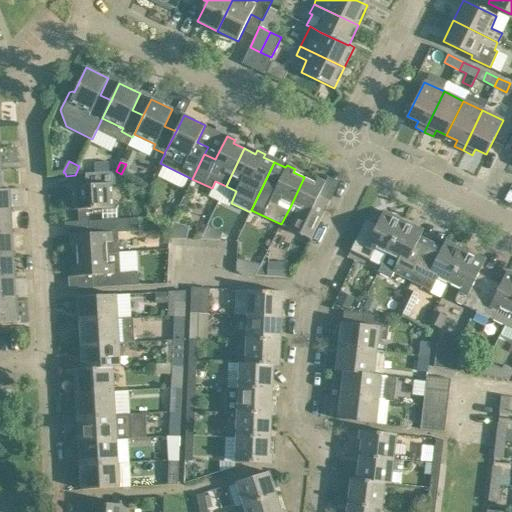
[(114,172),(109,172),(90,173),(91,185),(73,186),(74,210),(112,207),(111,185),(115,184),(114,172)]
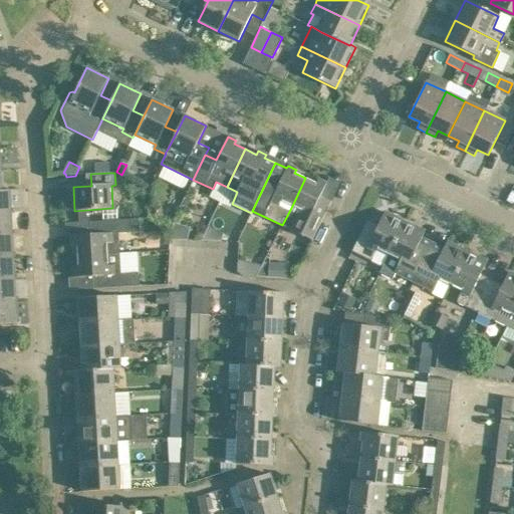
[(292,206),(282,225),(312,240),(329,206),(318,200),(326,184),(317,180),(316,184),(305,178),(292,206)]
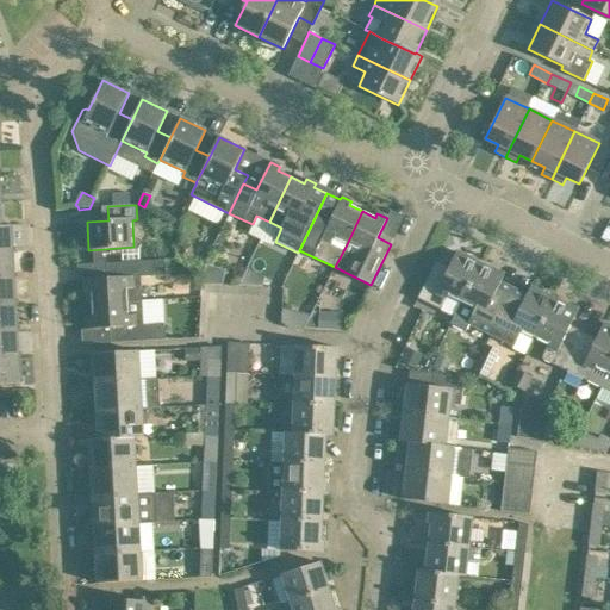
[(0,226),(0,253),(12,253),(11,226),(1,226),(1,228),(0,226)]
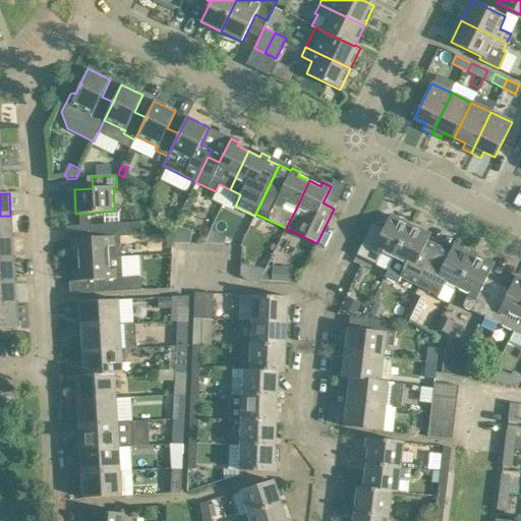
[(165,210),(154,211),(155,221),(165,221),(165,210)]
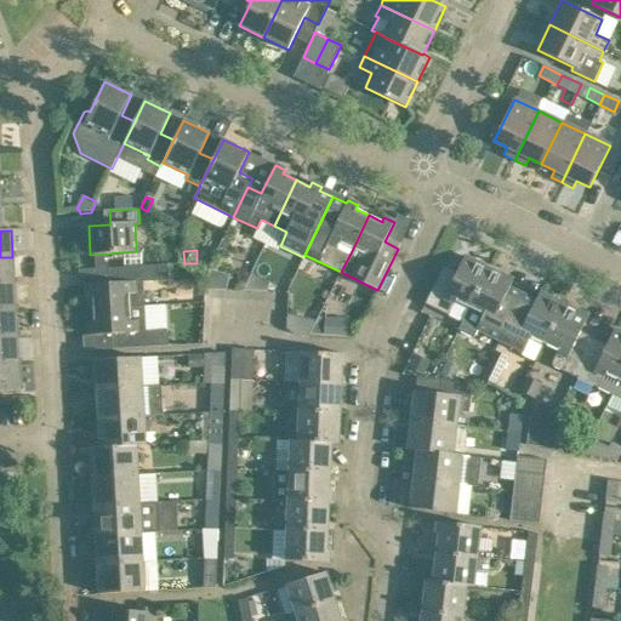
[(0,284),(13,284),(12,257),(0,257),(0,284)]
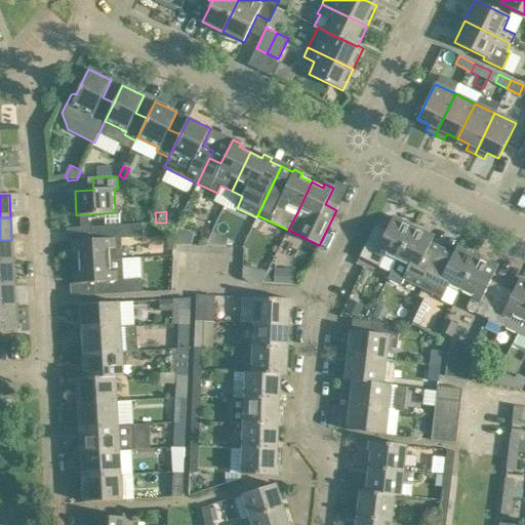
[(386,254),(397,260),(413,227),(393,217),(387,230),(375,225),(359,256),(379,267),(386,254)]
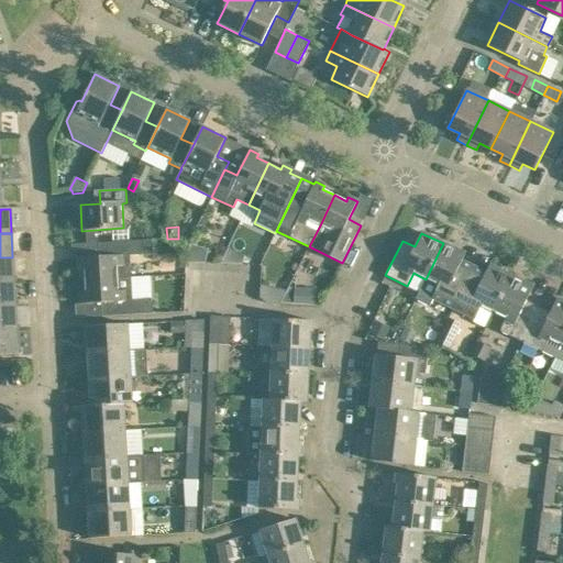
[(151,240),(98,243),(99,256),(78,257),(79,267),(84,267),(85,280),(131,277),(130,255),(152,254),(151,240)]
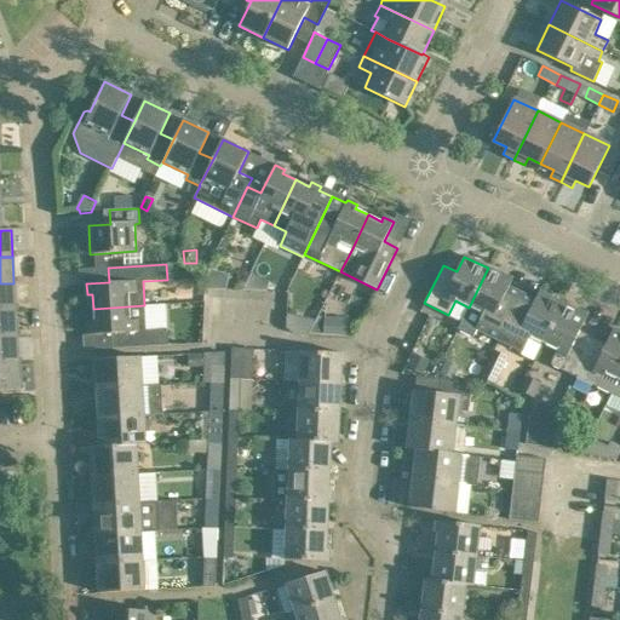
[(488,268),(469,308),(482,314),(475,328),(499,340),(517,302),(505,296),(512,280),(488,268)]
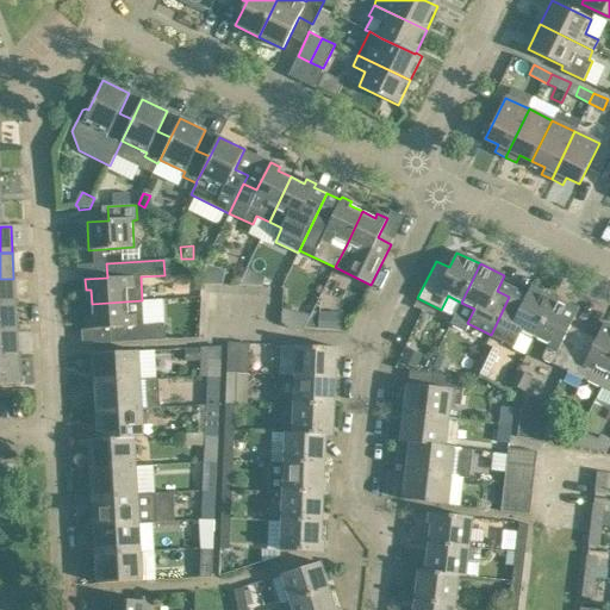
[(247,269),(241,285),(262,286),(266,278),(247,269)]
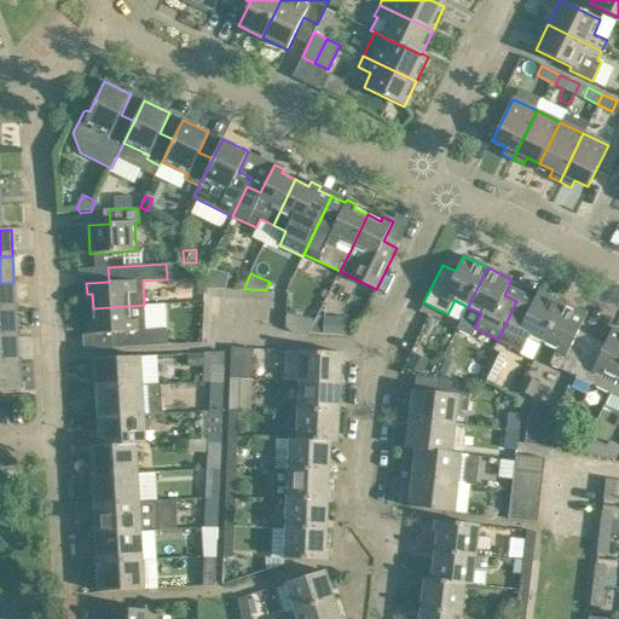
[(0,283),(0,310),(16,310),(13,283),(0,283)]
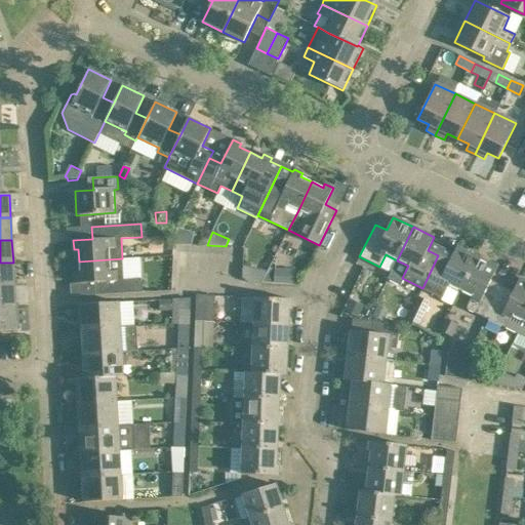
[(438,255),(422,288),(443,297),(441,300),(452,307),(460,291),(477,257),(455,247),(449,260),(438,255)]
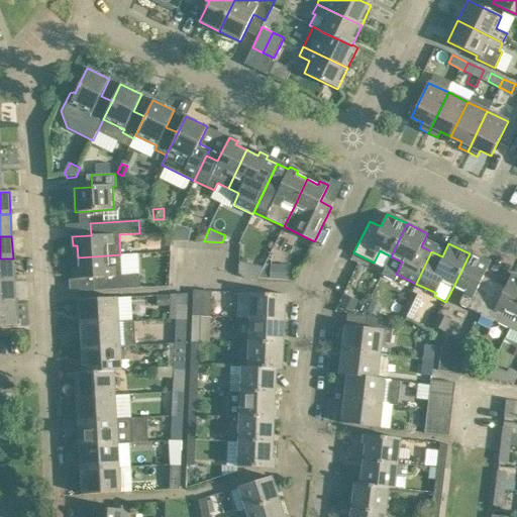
[(470,253),(453,287),(464,292),(458,304),(479,313),(494,282),(483,277),(489,264),(470,253)]
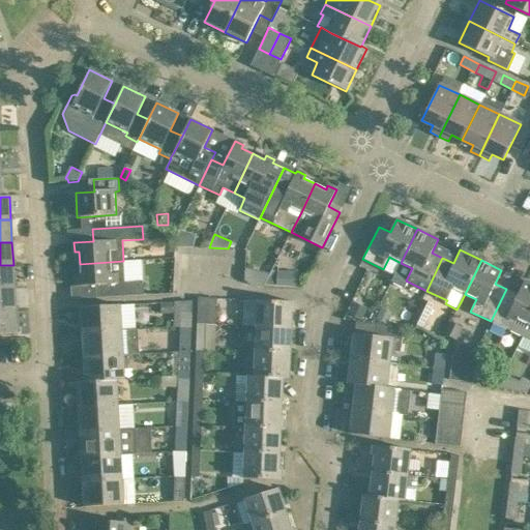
[(123,261),(80,264),(80,276),(76,276),(77,286),(95,285),(96,298),(143,295),(143,281),(124,281),(123,261)]
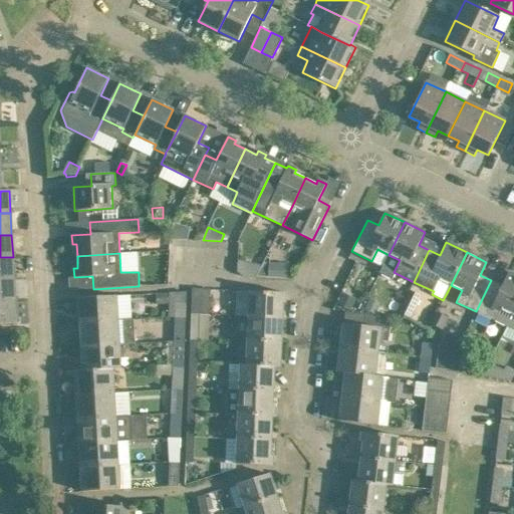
[(0,257),(0,279),(14,279),(13,257),(0,257)]
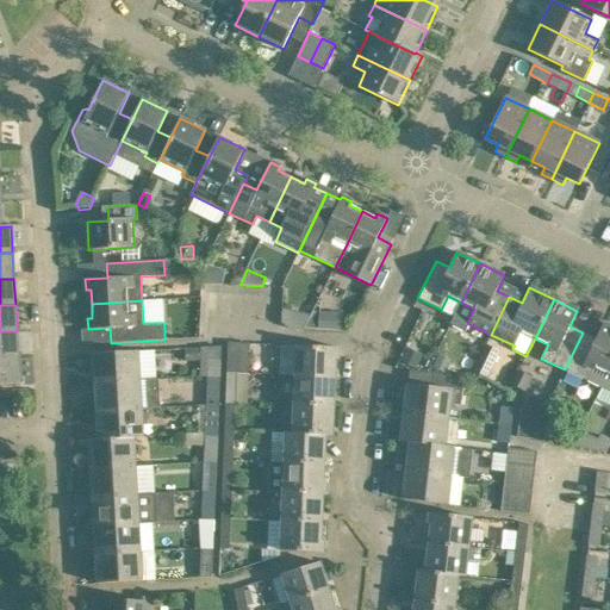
[(288,329),(304,329),(309,319),(307,319),(310,315),(281,309),(280,322),(288,329)]
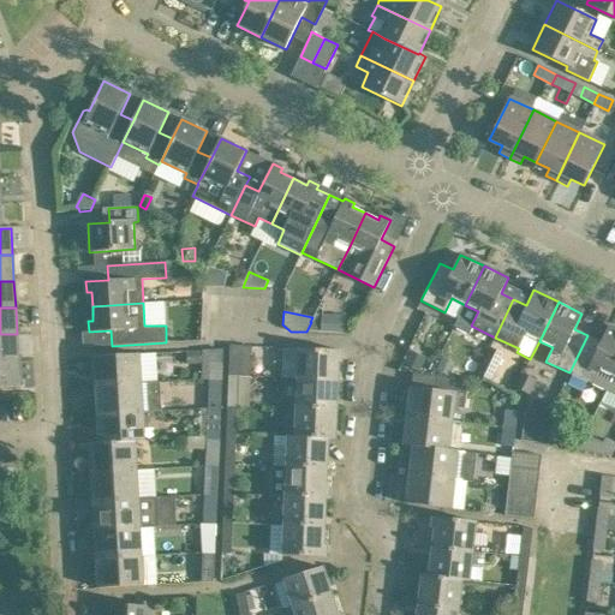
[(311,322),(306,332),(344,334),(345,324),(328,323),(328,322),(311,322)]
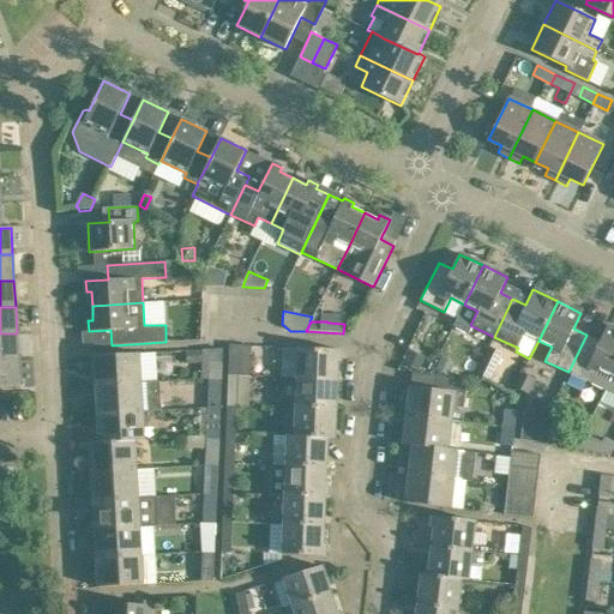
[(587,335),(569,372),(606,390),(613,372),(613,329),(607,325),(600,341),(587,335)]
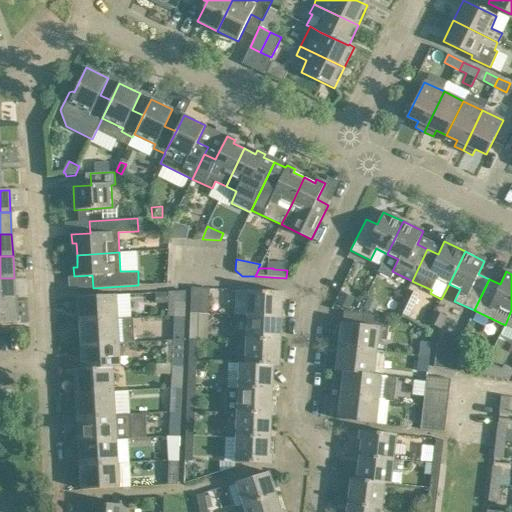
[(0,278),(0,300),(15,300),(14,278),(0,278)]
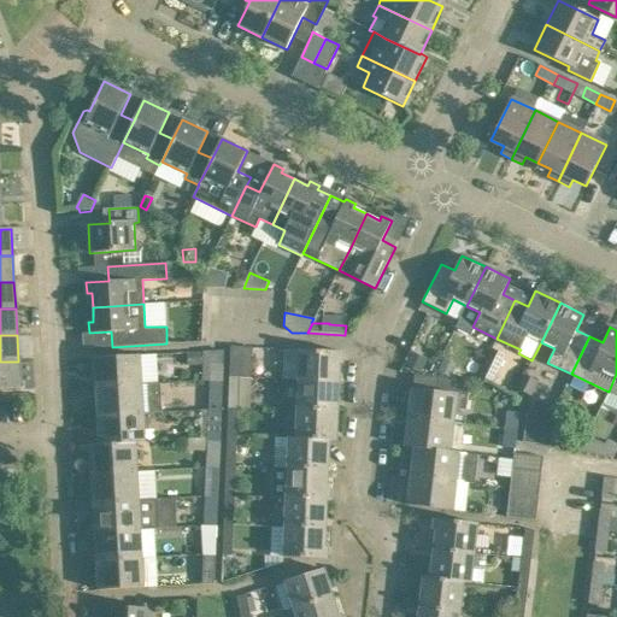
[(252,348),(230,347),(229,377),(251,377),(252,348)]
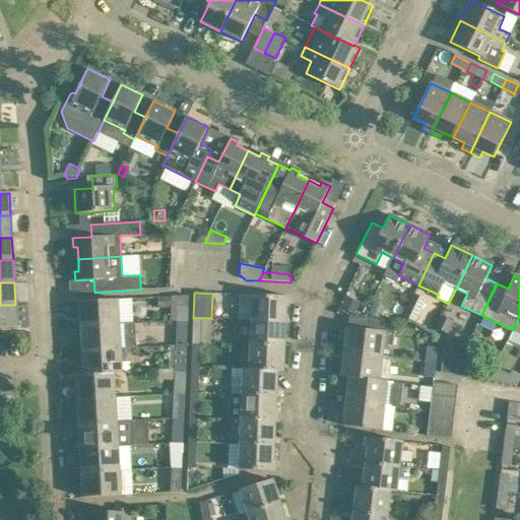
[(253,295),(252,320),(284,322),(285,307),(288,307),(288,298),(253,295)]
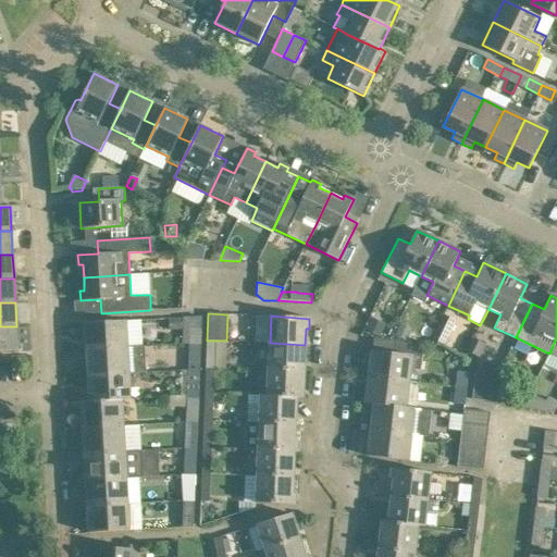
[(182,344),(189,344),(189,343),(200,344),(201,317),(183,318),(183,329),(182,344)]
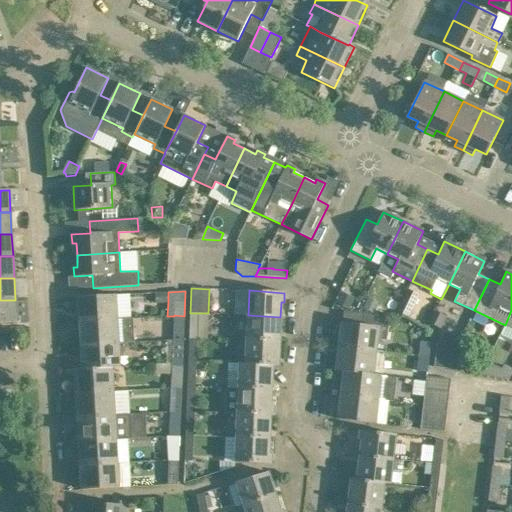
[(349,309),(354,298),(341,292),(336,303),(349,309)]
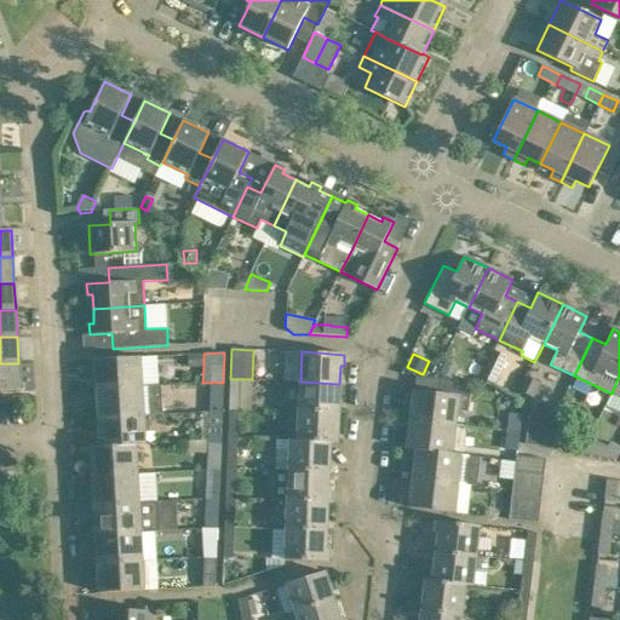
[(202,355),(188,356),(189,367),(204,366),(202,355)]
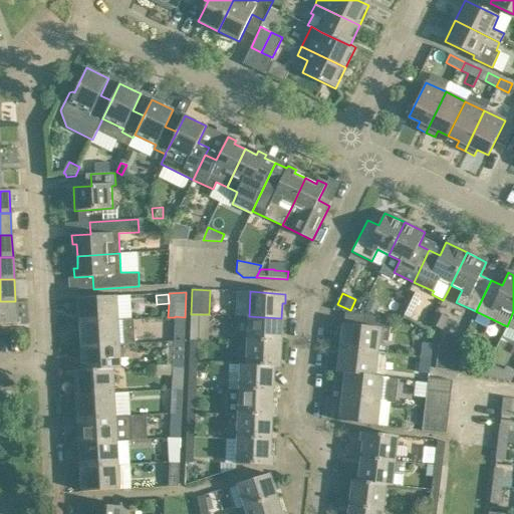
[(79,298),(80,322),(132,319),(131,295),(115,296),(115,295),(79,298)]
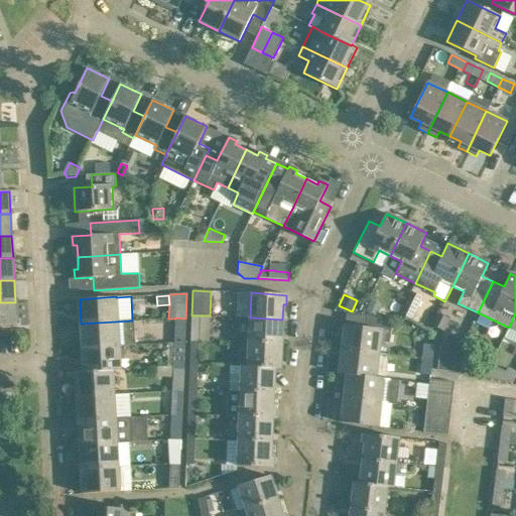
[(371,300),(366,311),(377,316),(382,305),(371,300)]
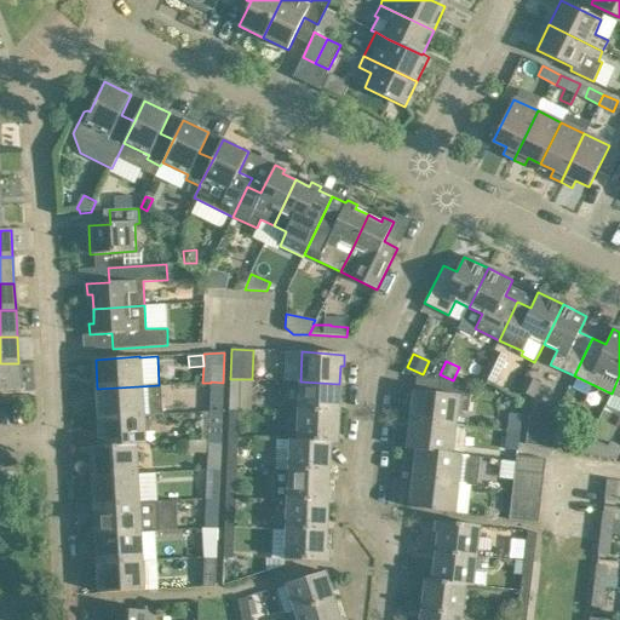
[(0,363),(0,391),(21,390),(18,363),(0,363)]
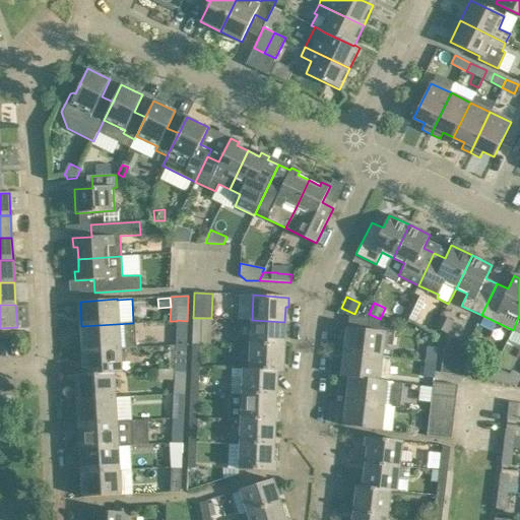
[(408,308),(402,321),(414,322),(418,313),(408,308)]
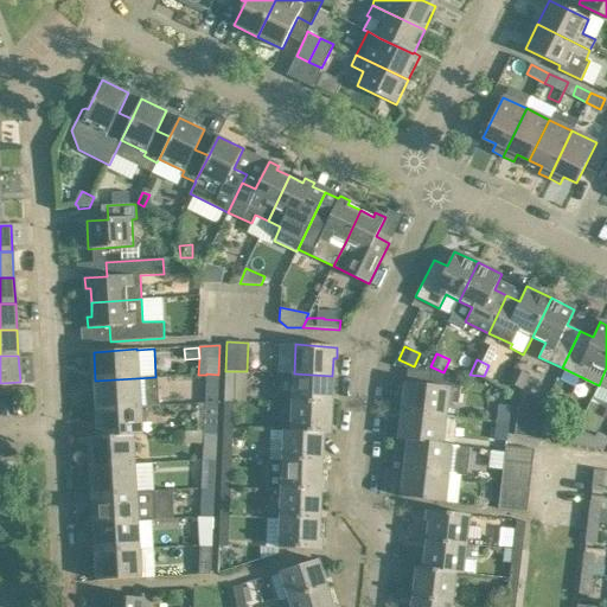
[(606,368),(599,385),(599,387),(593,397),(606,403),(606,368)]
